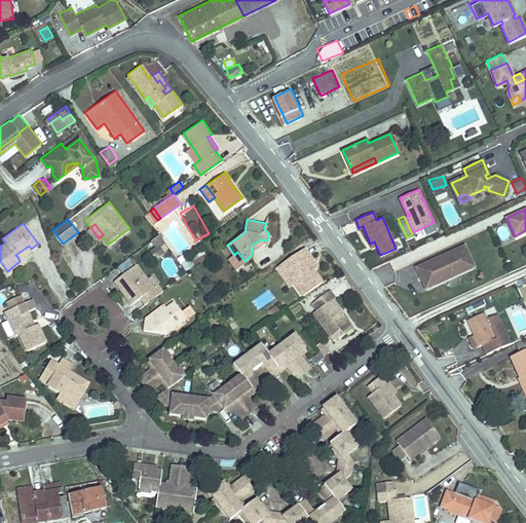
[(499,236),(508,235),(506,224),(498,224),(499,236)]
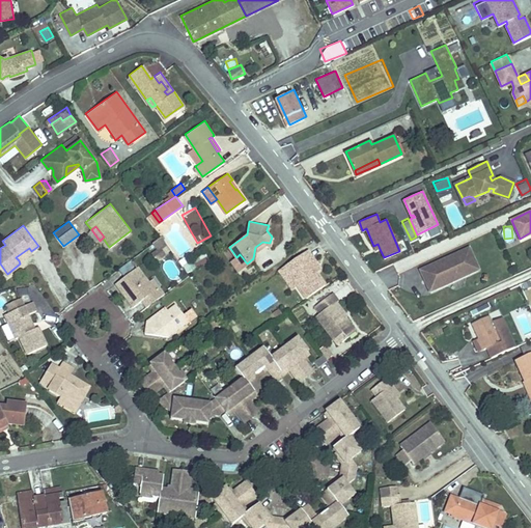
[(157,249),(166,243),(161,235),(151,243),(157,249)]
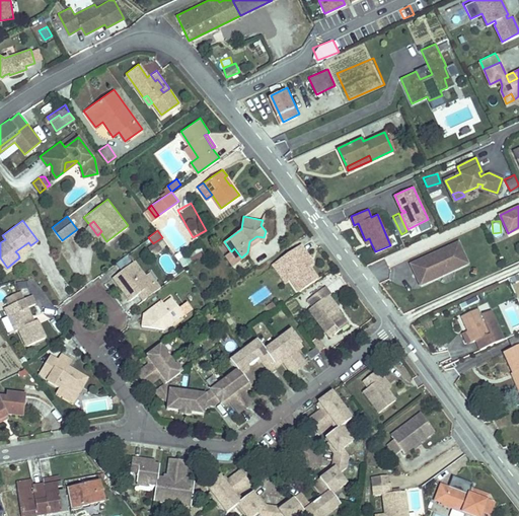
[(179,247),(186,262),(206,253),(200,239),(179,247)]
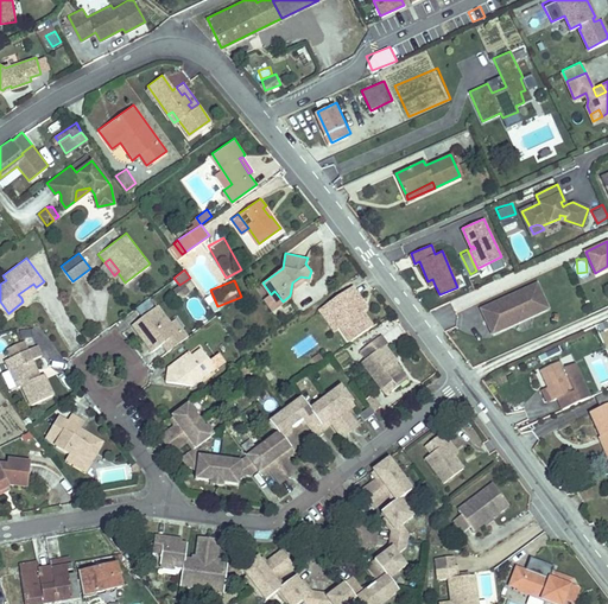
[(352,283),(317,307),(333,330),(339,325),(348,338),(373,322),(362,307),(367,304),(352,283)]
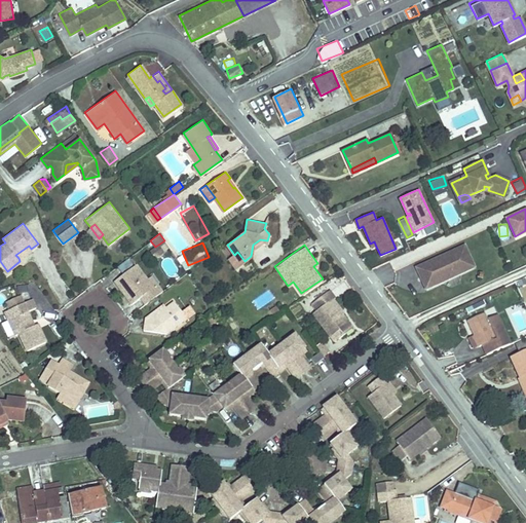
[(15,255),(19,258),(31,249),(29,246),(15,255)]
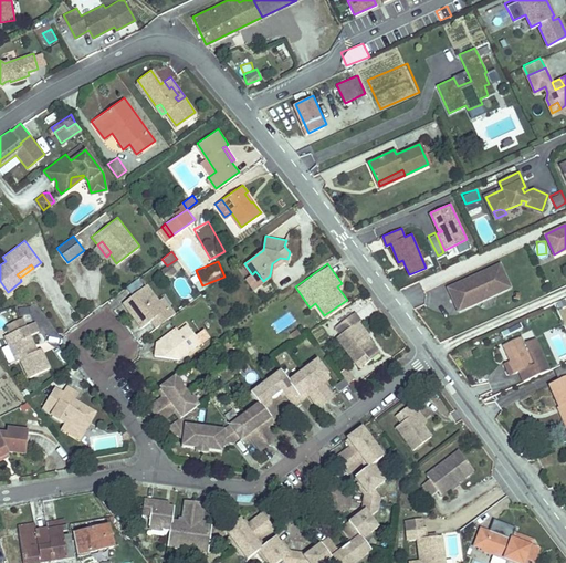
[(473,302),(481,299),(482,293),(489,290),(491,294),(509,287),(500,264),(449,288),(454,301),(460,299),(461,301),(471,296),(473,302)]
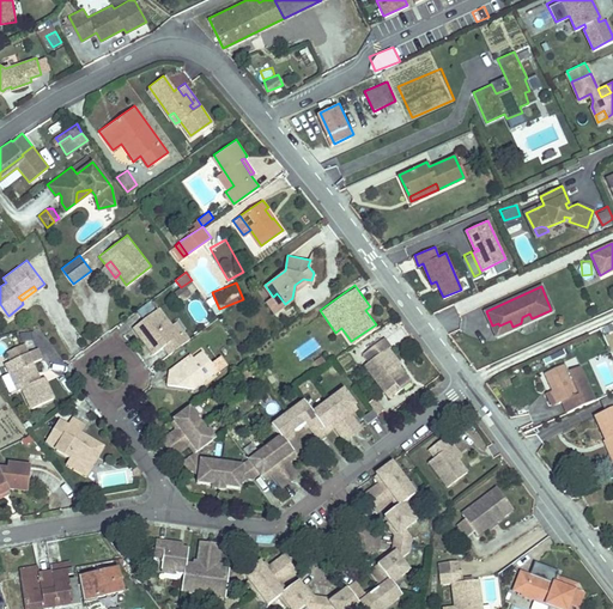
[(267,300),(274,310),(285,304),(277,293),(273,297),(267,300)]
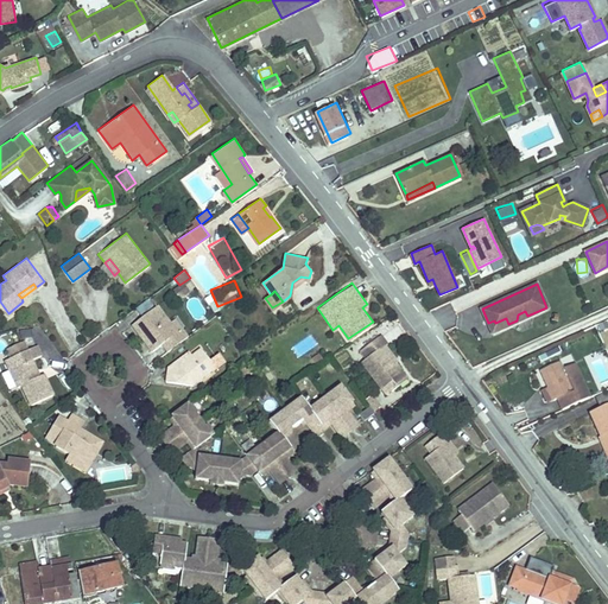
[(143,312),(154,303),(149,296),(137,306),(143,312)]
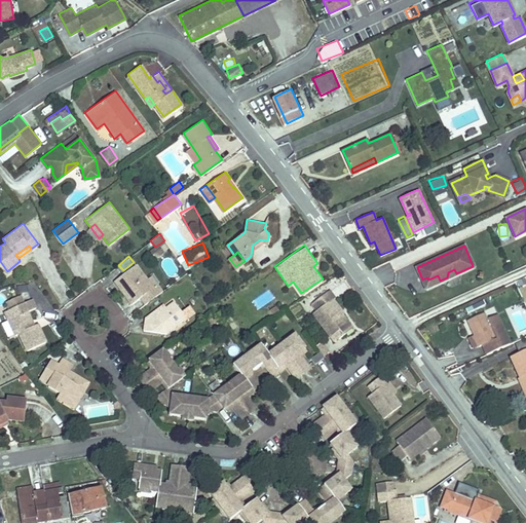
[(146,302),(161,290),(156,283),(152,286),(146,277),(136,263),(114,281),(122,291),(124,289),(127,292),(124,294),(132,303),(141,296),(146,302)]
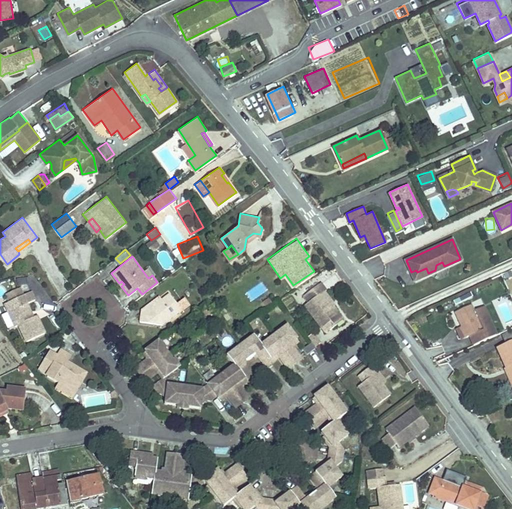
[(435,270),(444,266),(442,262),(436,265),(435,270)]
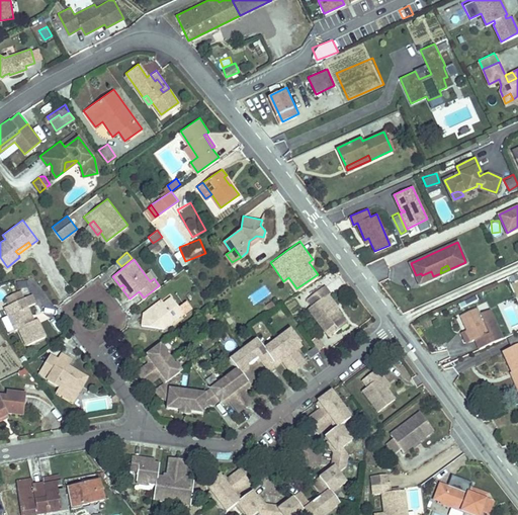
[(150,281),(154,278),(148,270),(144,273),(150,281)]
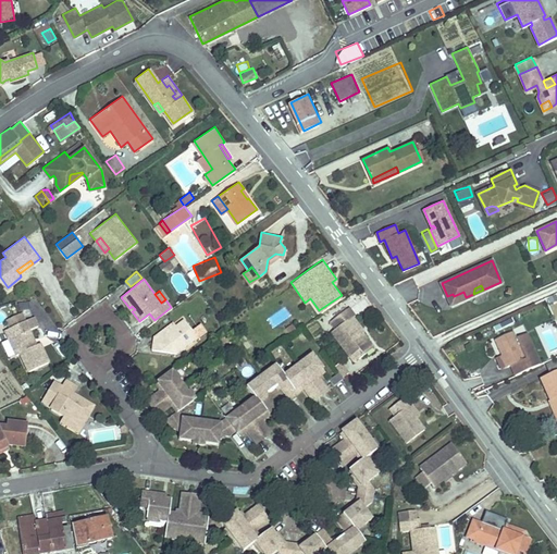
[(452,305),(466,297),(463,292),(454,296),(453,294),(447,296),(452,305)]
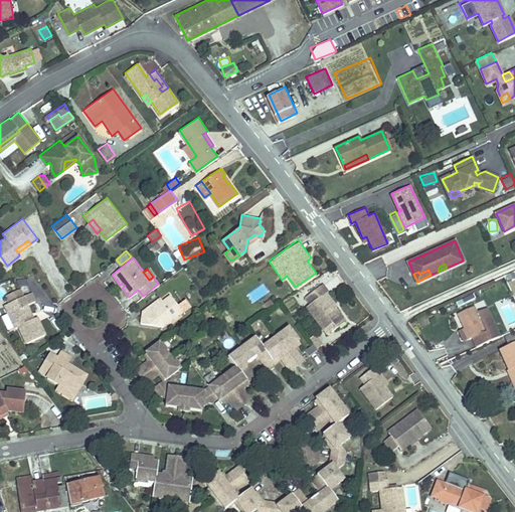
[(66,290),(59,278),(52,282),(59,294),(66,290)]
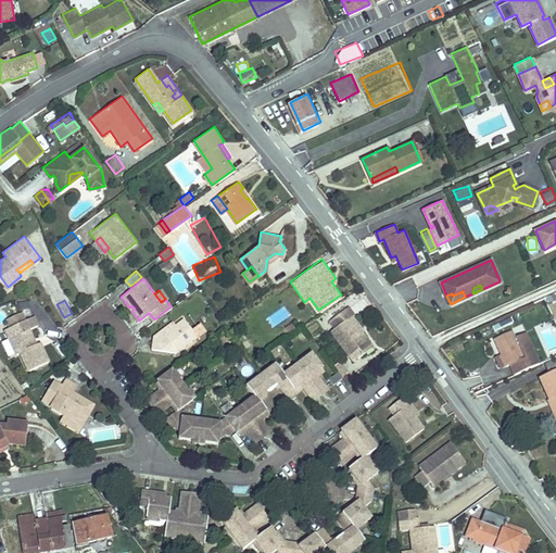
[(330,331),(353,361),(374,344),(363,330),(364,329),(353,314),(355,313),(349,305),(329,321),(335,328),(330,331)]
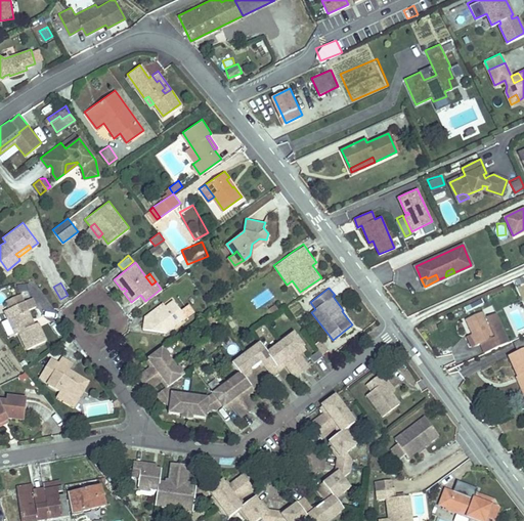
[(36,328),(35,323),(28,309),(36,306),(32,297),(5,310),(15,334),(18,332),(27,349),(47,340),(41,326),(36,328)]
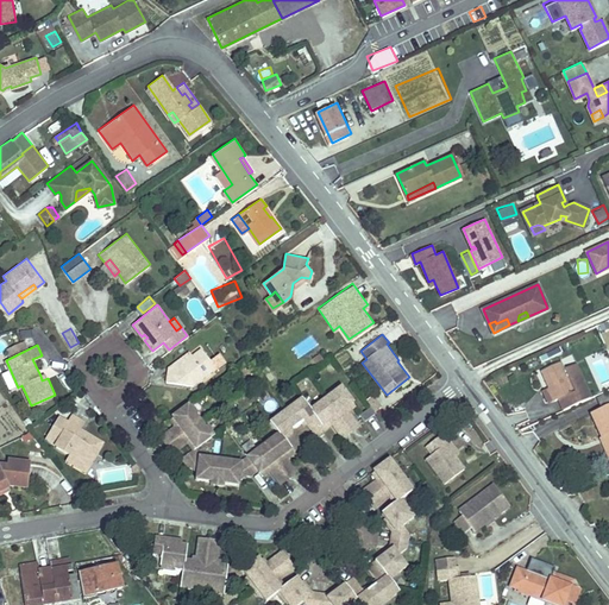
[(183,375),(167,371),(165,382),(192,385),(215,366),(200,346),(192,353),(176,365),(183,375)]
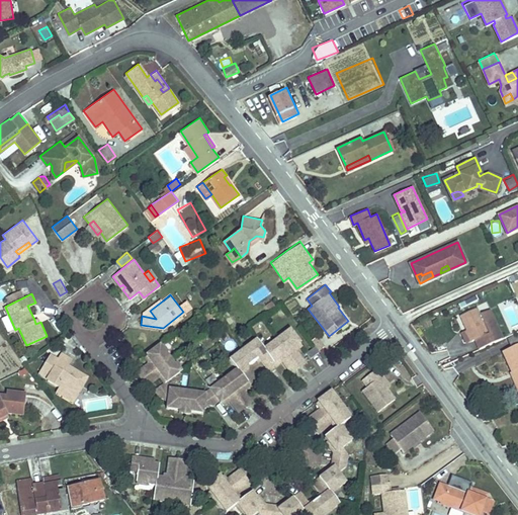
[(161,297),(142,313),(142,316),(156,319),(150,311),(163,301),(161,297)]
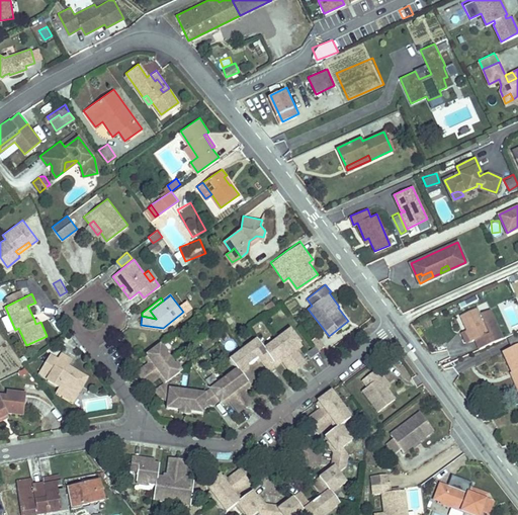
[(492,316),(483,320),(477,307),(460,315),(471,339),(476,338),(480,347),(502,336),(492,316)]
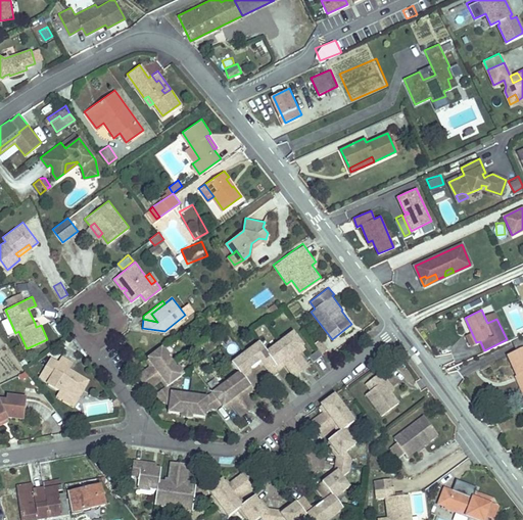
[(286,337),(293,332),(290,328),(283,334),(286,337)]
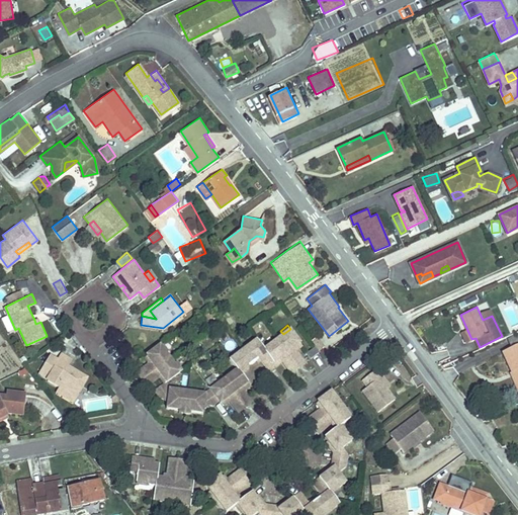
[(258,357),(266,367),(274,361),(272,359),(278,354),(279,356),(286,365),(299,356),(292,346),(299,341),(290,329),(283,334),(270,344),(263,349),(261,346),(255,339),(248,344),(237,353),(229,359),(234,366),(237,369),(231,373),(217,383),(210,389),(206,392),(192,390),(181,388),(173,387),(166,377),(155,387),(163,397),(166,398),(169,403),(170,402),(172,406),(178,406),(178,410),(188,411),(189,408),(198,409),(198,407),(201,407),(206,404),(210,405),(218,400),(226,395),(228,397),(235,406),(247,396),(240,385),(238,384),(244,379),(246,381),(254,375),(247,366),(258,357)]
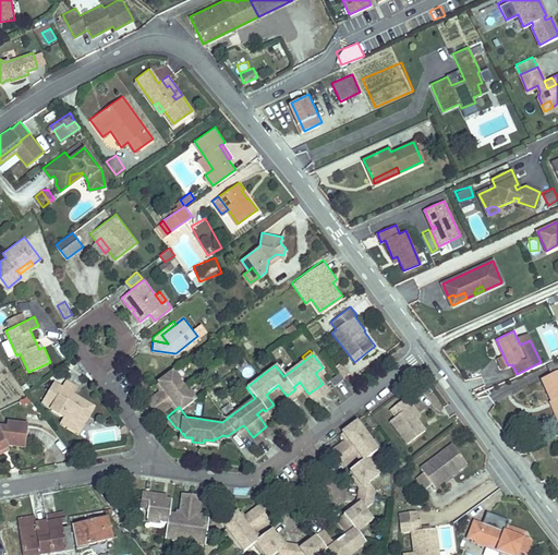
[(335,364),(342,375),(350,370),(341,359),(335,364)]
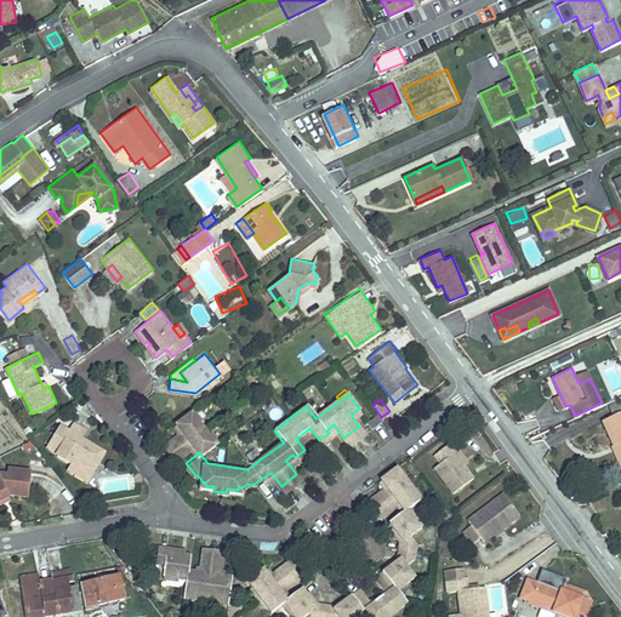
[(197,443),(203,450),(217,439),(210,430),(203,420),(199,416),(194,409),(180,421),(184,427),(181,429),(167,439),(180,455),(193,445),(197,443)]
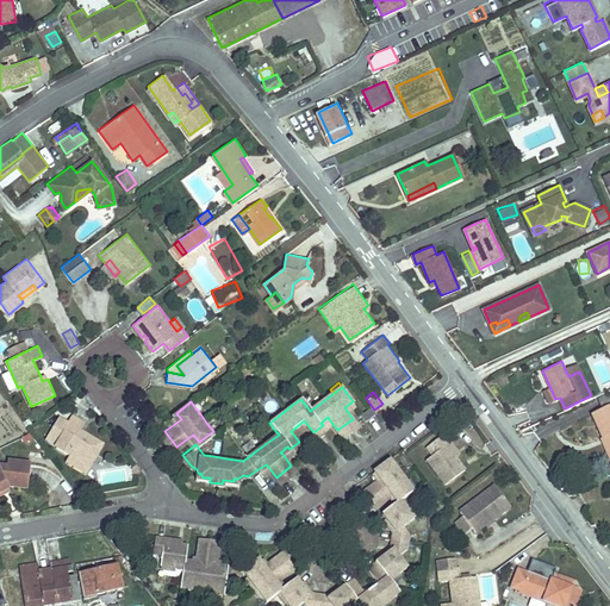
[(275,411),(279,416),(292,405),(288,401),(275,411)]
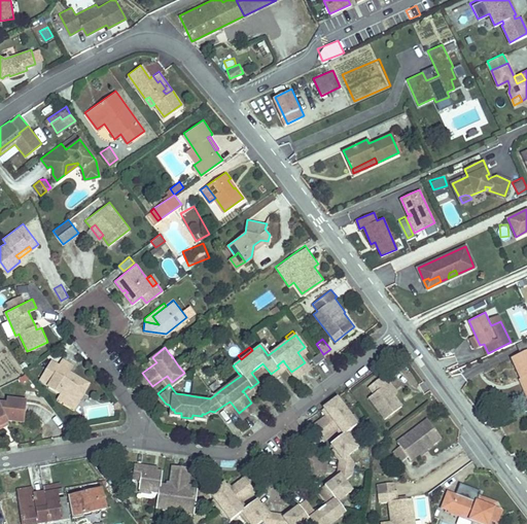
[(266,352),(268,355),(275,350),(273,347),(266,352)]
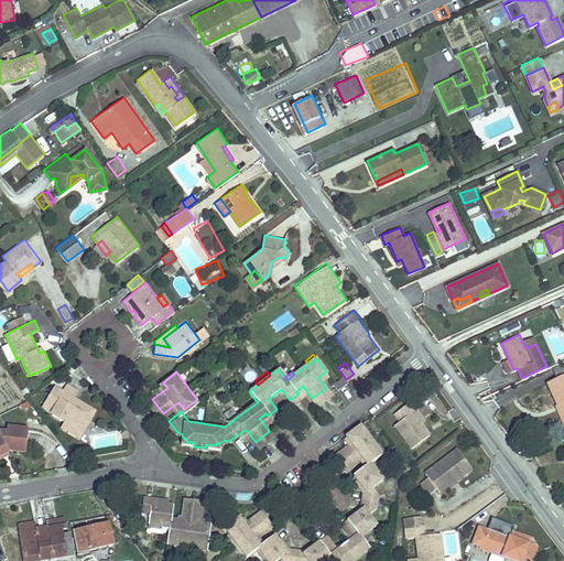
[(561,402),(563,410),(563,374),(549,381),(559,403),(561,402)]
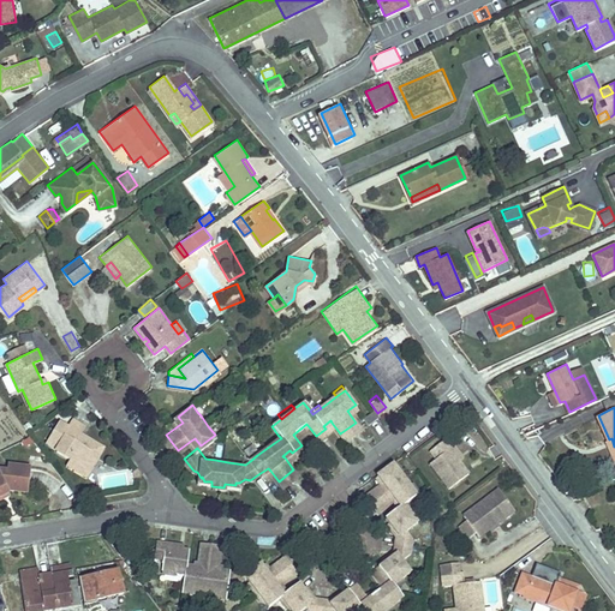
[(369,423),(378,415),(372,408),(364,415),(369,423)]
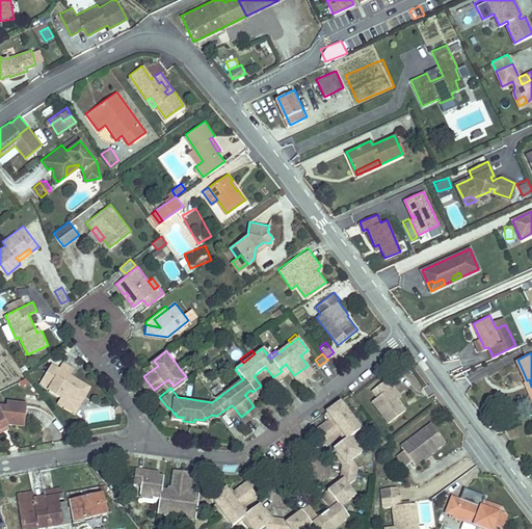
[(80,391),(84,394),(89,386),(74,376),(72,378),(68,375),(70,373),(73,367),(63,361),(59,367),(52,363),(41,380),(50,386),(49,388),(61,396),(73,402),(80,391)]
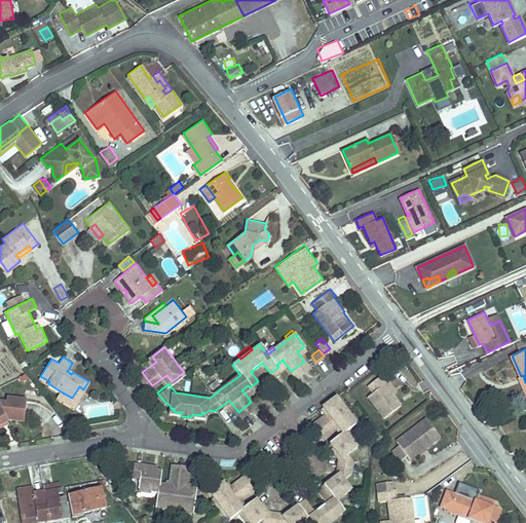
[(294,375),(307,365),(304,362),(291,371),(294,375)]
